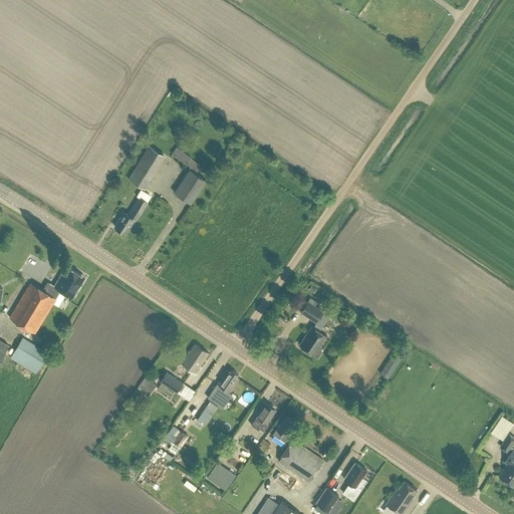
[(145,188),(166,155),(149,145),(129,178),(145,188)]
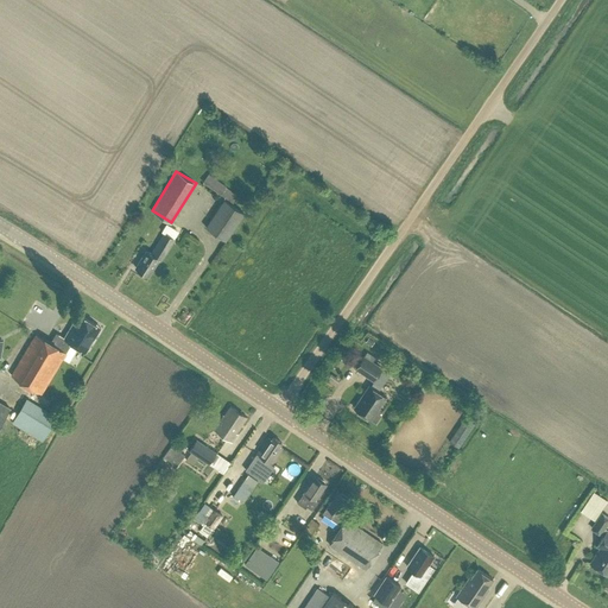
[(236,206),(226,197),(225,200),(206,227),(226,240),(245,213),(236,207),(236,206)]
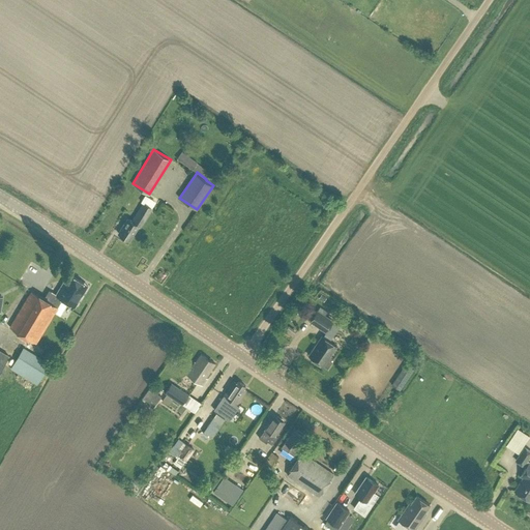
[(141,227),(151,208),(143,203),(133,221),(127,217),(118,233),(129,239),(139,226),(141,227)]
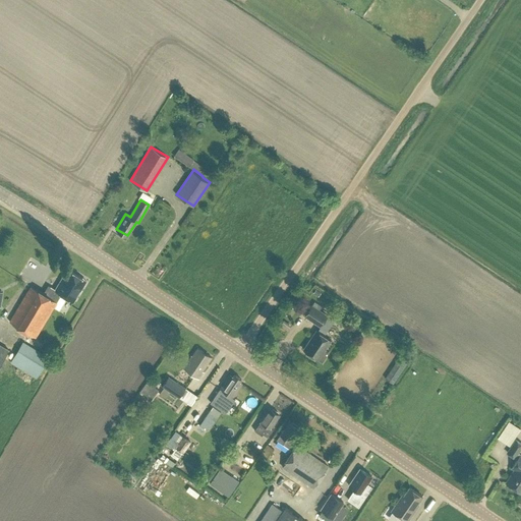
[(85,280),(68,270),(63,278),(62,277),(55,289),(50,286),(45,295),(31,286),(9,322),(36,337),(54,307),(55,307),(62,294),(73,300),(85,280)]
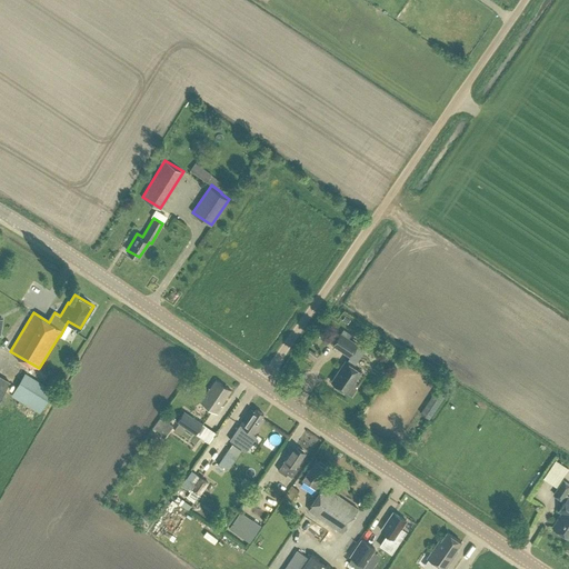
[(349,356),(358,343),(340,331),(331,345),(349,356)]
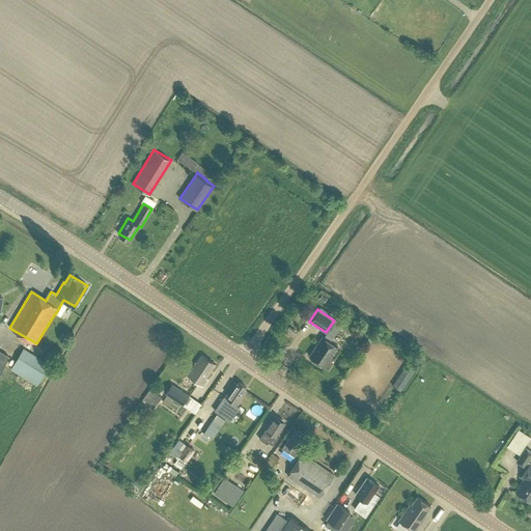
[(338,346),(324,336),(315,347),(316,348),(311,356),(310,356),(329,368),(335,359),(331,357),(338,346)]
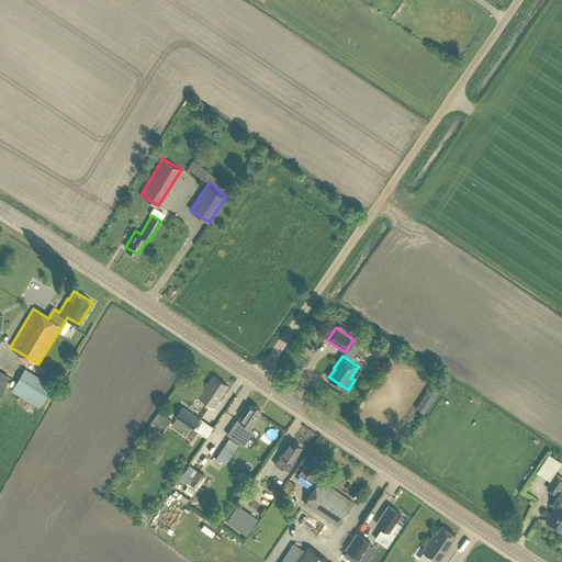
[(0,392),(10,377),(0,371),(0,392)]
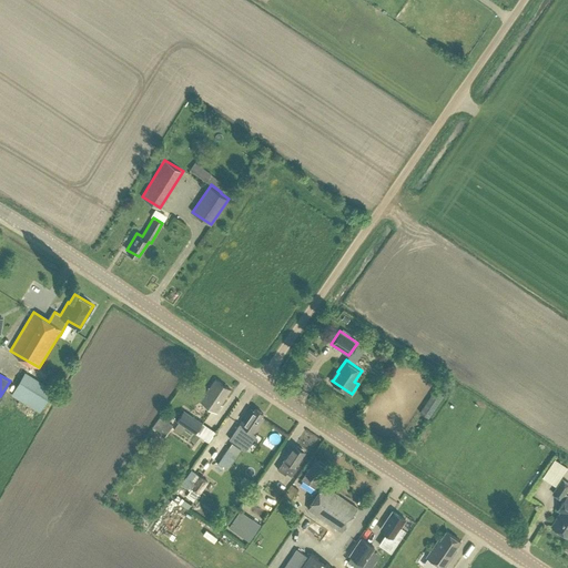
[(40,412),(53,389),(31,375),(20,394),(24,397),(23,402),(40,412)]
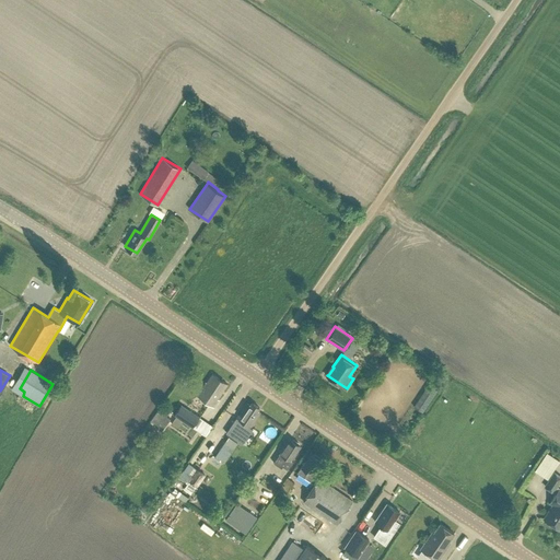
[(218,398),(228,383),(212,373),(205,384),(197,395),(214,406),(219,399),(218,398)]
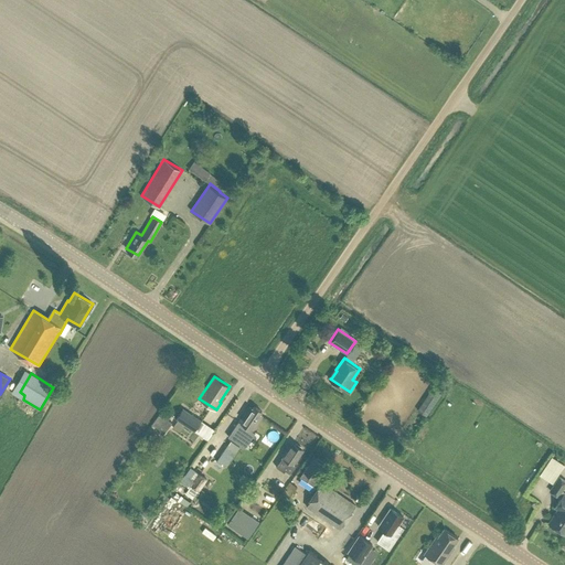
[(425,415),(440,393),(432,386),(416,409),(425,415)]
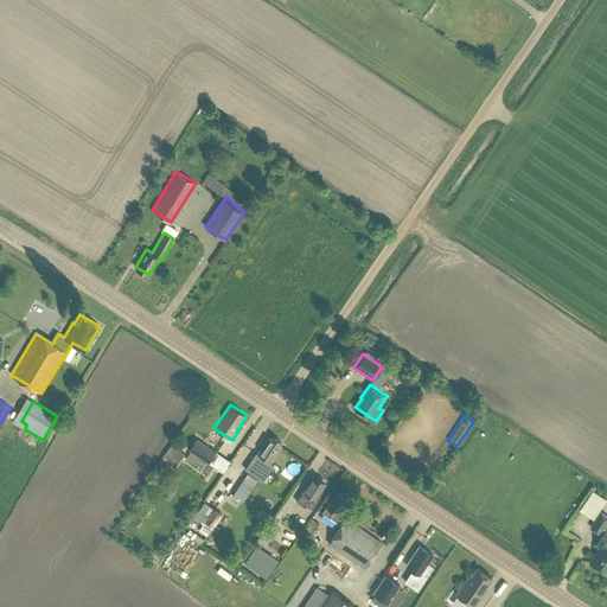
[(282,441),(273,435),(270,438),(267,435),(256,453),(260,455),(249,471),(260,478),(270,462),(272,462),(283,446),(280,445),(282,441)]
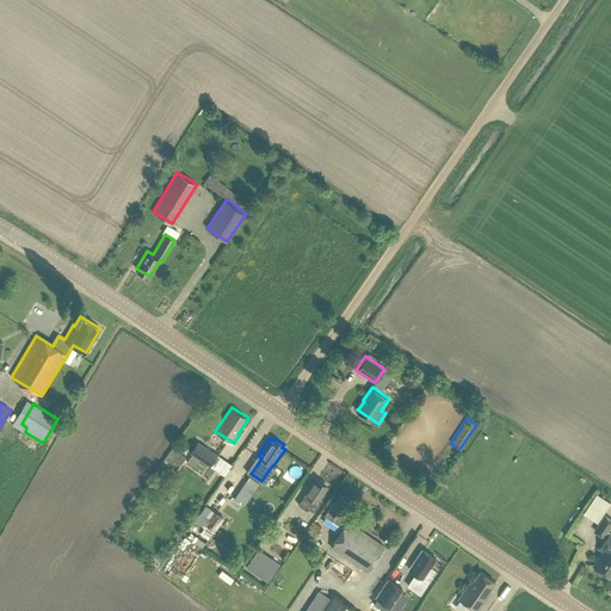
[(210,466),(218,455),(198,440),(190,452),(210,466)]
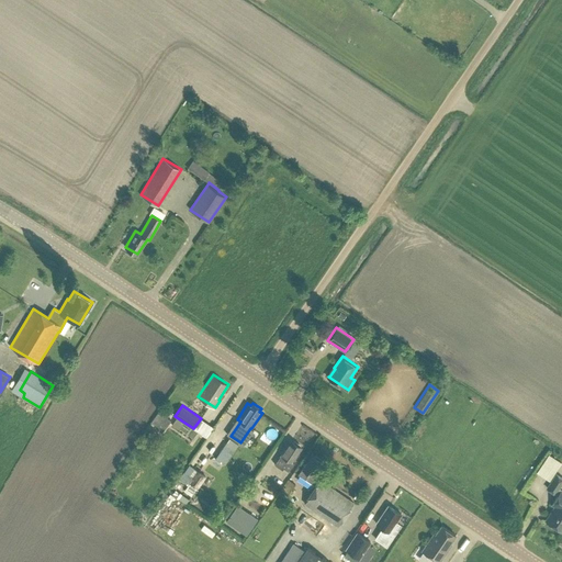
[(163,430),(170,419),(158,411),(150,422),(163,430)]
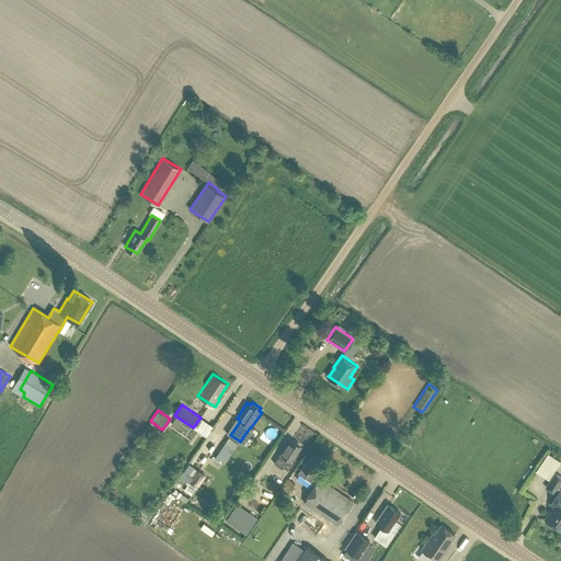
[(293,439),(287,447),(287,446),(276,464),(282,468),(283,466),(289,470),(295,461),(293,460),(297,453),(296,453),(300,446),(293,439)]
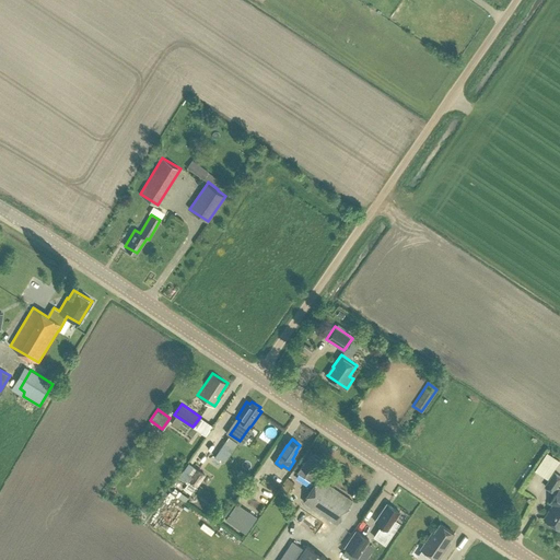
[(232,451),(223,445),(216,456),(224,463),(232,451)]
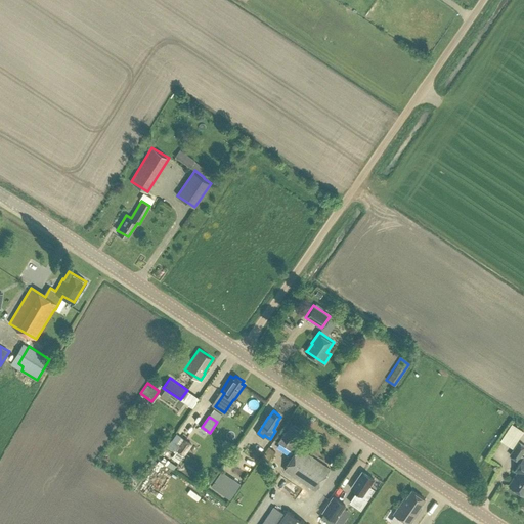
[(511,446),(521,428),(509,421),(497,439),(511,446)]
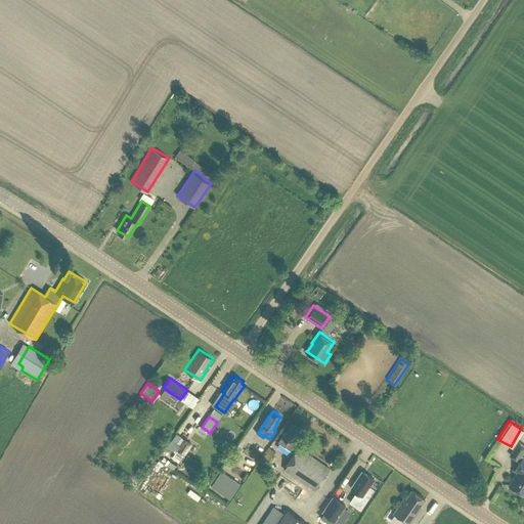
[(298,447),(292,443),(301,430),(291,423),(281,436),(282,436),(278,441),(296,452),(285,469),(314,489),(330,468),(299,446),(298,447)]
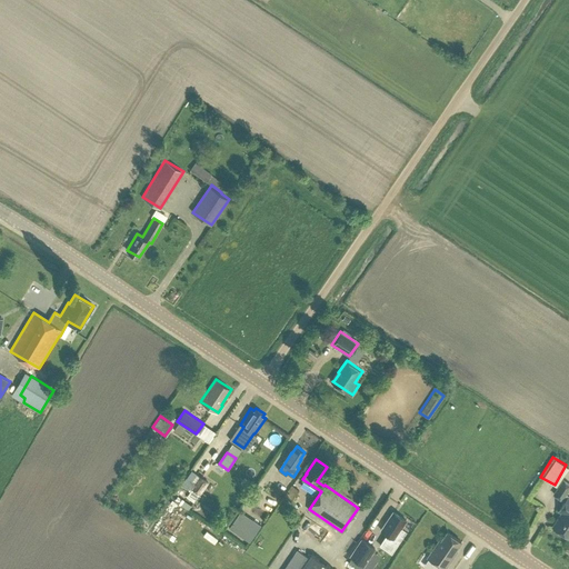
[(199,495),(208,481),(199,475),(190,488),(199,495)]
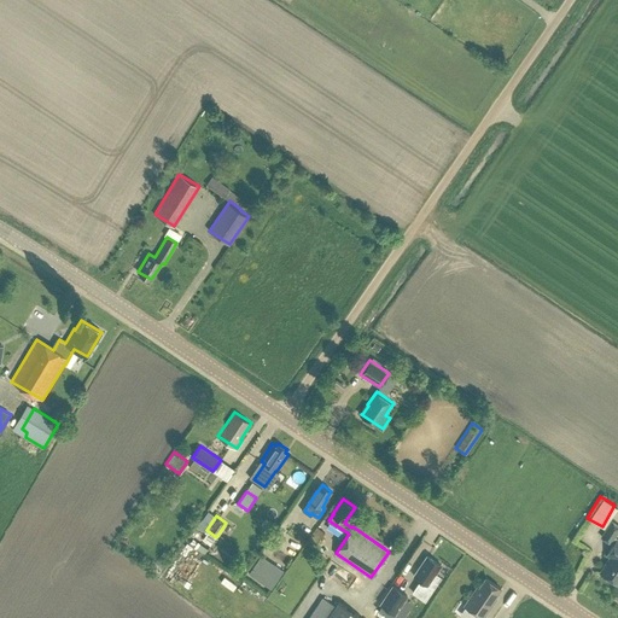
[(617,538),(614,537),(617,530),(617,524),(612,520),(601,536),(611,542),(611,541),(614,543),(607,554),(611,557),(601,572),(617,582),(617,538)]
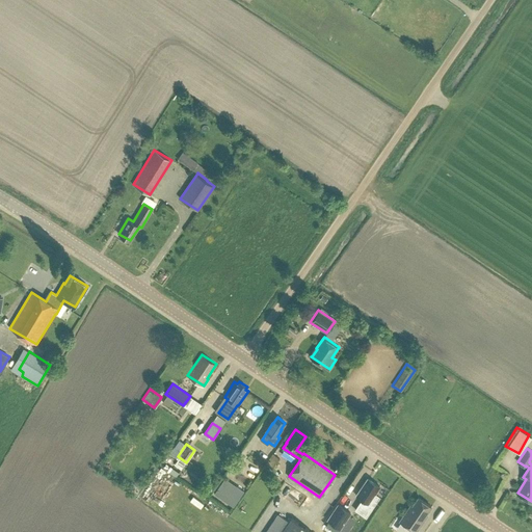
[(280,458),(272,452),(264,463),(271,469),(280,458)]
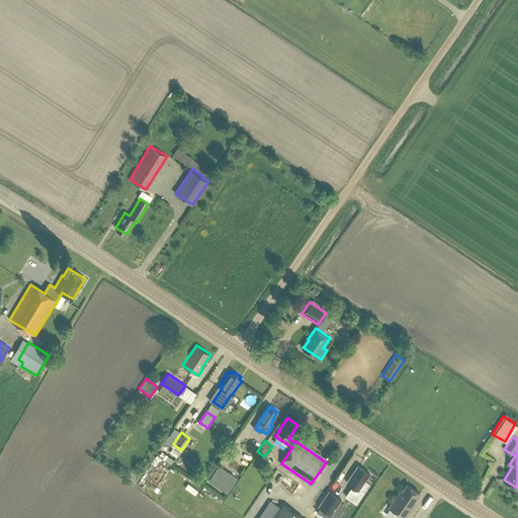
[(163,457),(162,457),(171,463),(174,459),(165,453),(163,457)]
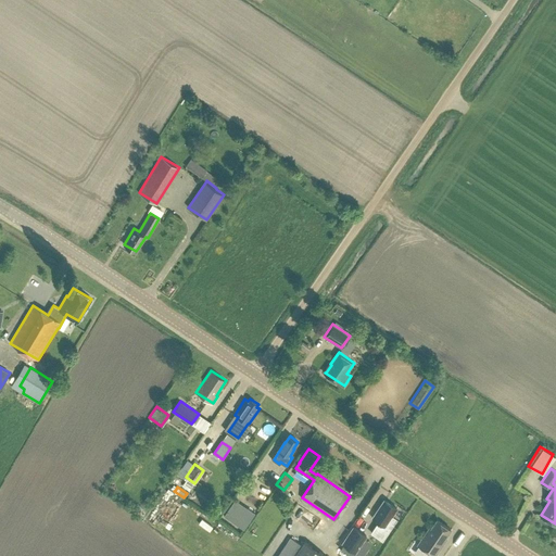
[(382,540),(396,519),(392,516),(396,507),(384,500),(373,517),(378,521),(371,532),(382,540)]
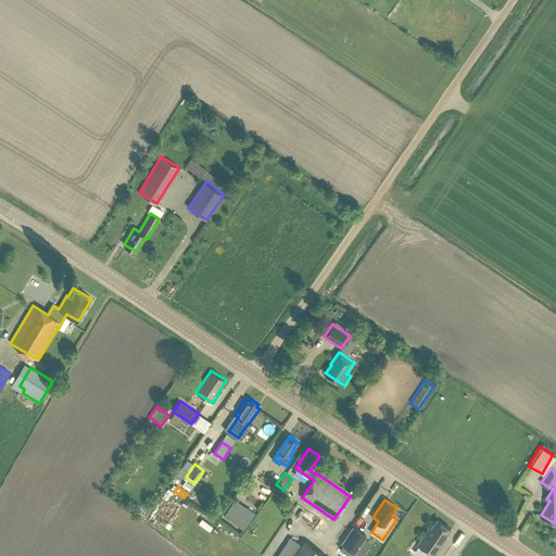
[(243,529),(255,513),(245,506),(241,514),(230,506),(224,515),(243,529)]
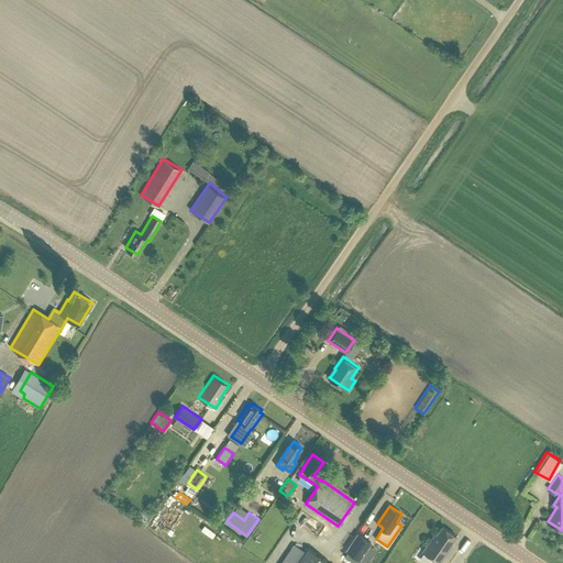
[(456,536),(442,526),(437,534),(435,533),(423,550),(440,562),(453,544),(451,543),(456,536)]
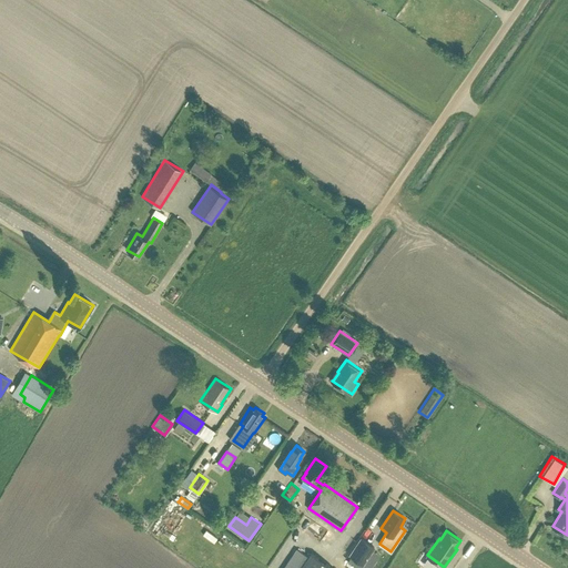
[(374,547),(362,538),(350,555),(363,564),(374,547)]
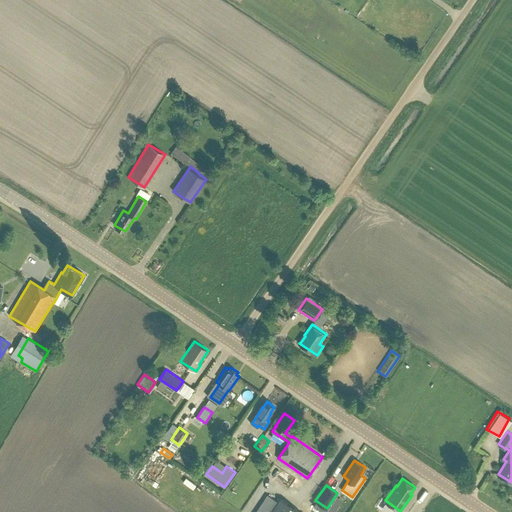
[(278,501),(267,494),(254,511),(299,511),(300,511),(280,497),(278,501)]
